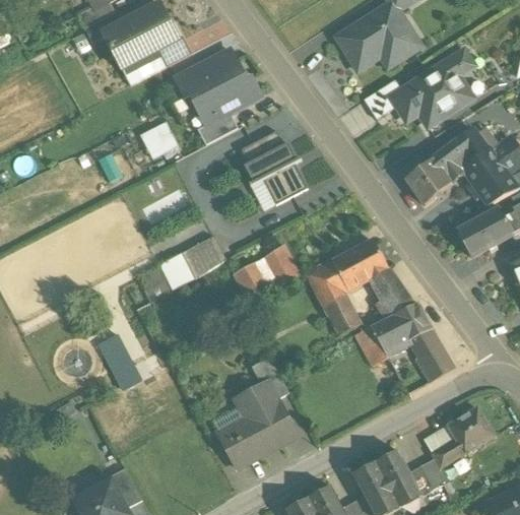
[(90,0),(95,9),(110,1),(112,0),(90,0)]
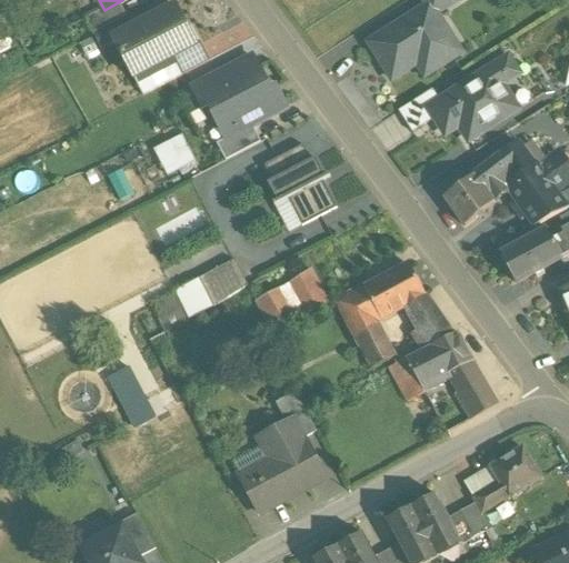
[(420,0),(425,7),(427,6),(432,16),(458,0),(420,0)]
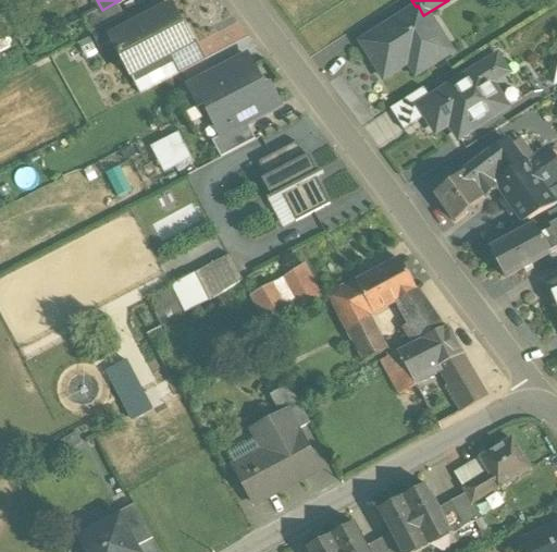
[(100,46),(114,38),(120,50),(119,51),(134,81),(172,60),(180,74),(202,62),(172,4),(132,26),(118,1),(102,10),(86,19),(100,46)]
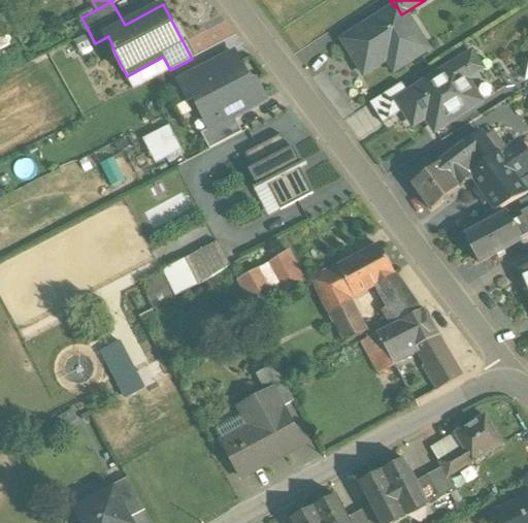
[(394,6),(342,39),(363,72),(393,54),(401,65),(421,53),(414,40),(417,39),(418,32),(415,26),(407,24),(402,17),(401,14),(396,5),(394,6)]
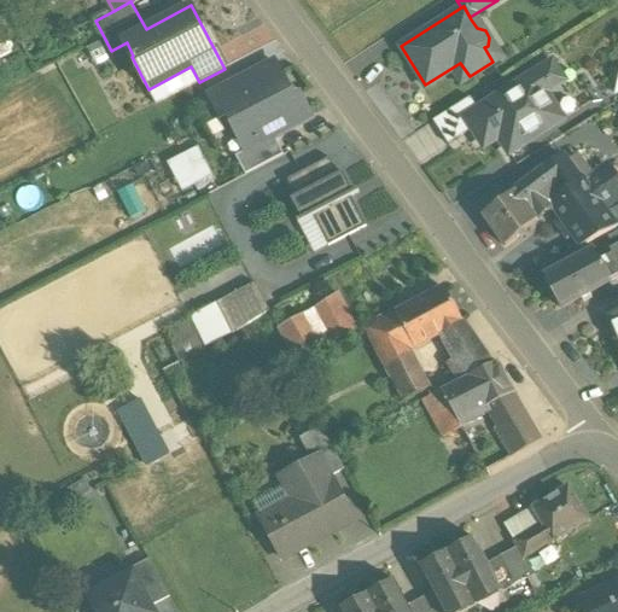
[(274,59),(205,94),(238,159),(277,140),(313,122),(298,95),(293,98),(274,59)]
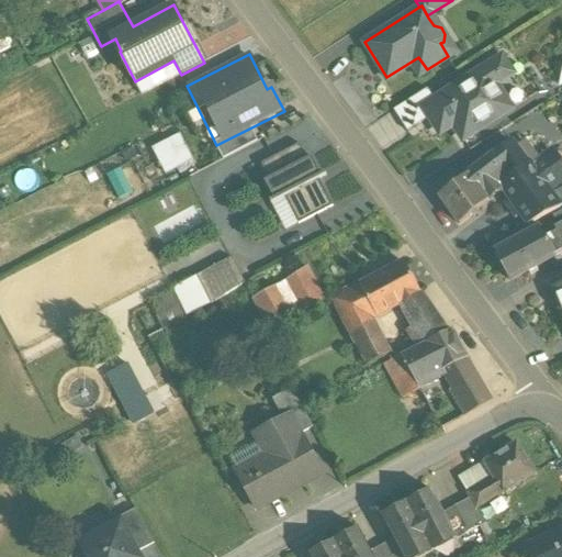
[(435,99),(424,106),(430,117),(435,123),(448,114),(463,138),(512,108),(485,67),(435,99)]
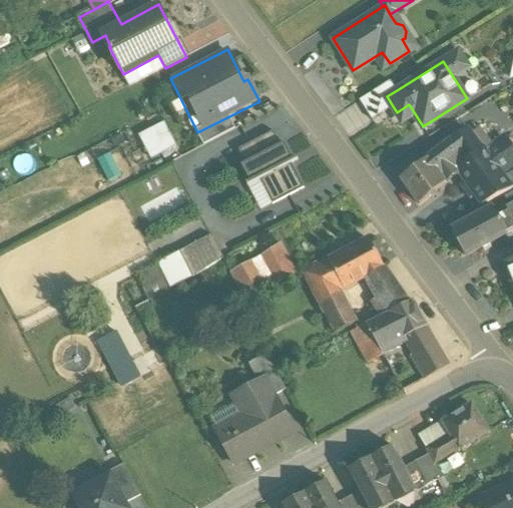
[(391,80),(360,99),(373,119),(393,106),(387,96),(397,90),(391,80)]
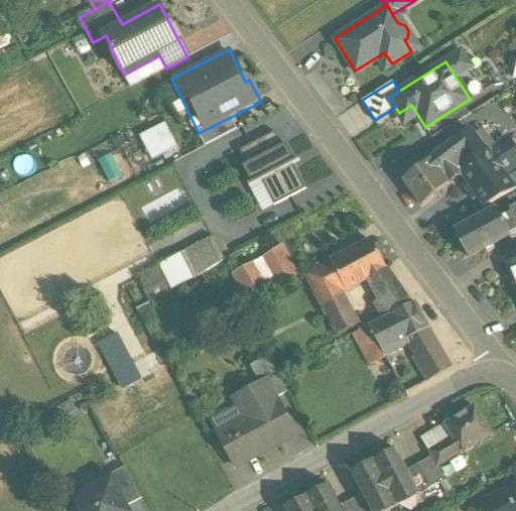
[(231,117),(199,133),(206,145),(237,129),(231,117)]
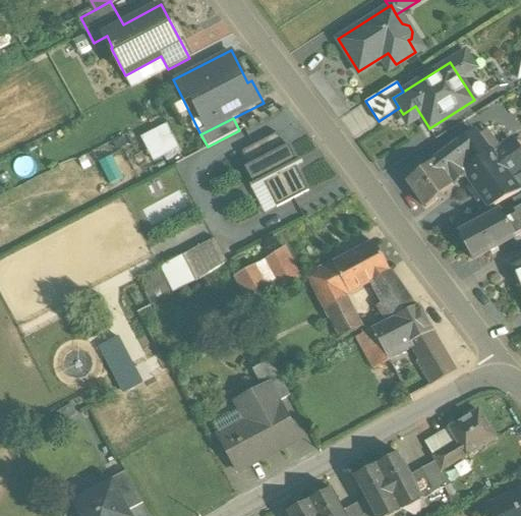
[(168,128),(142,140),(155,165),(180,153),(168,128)]
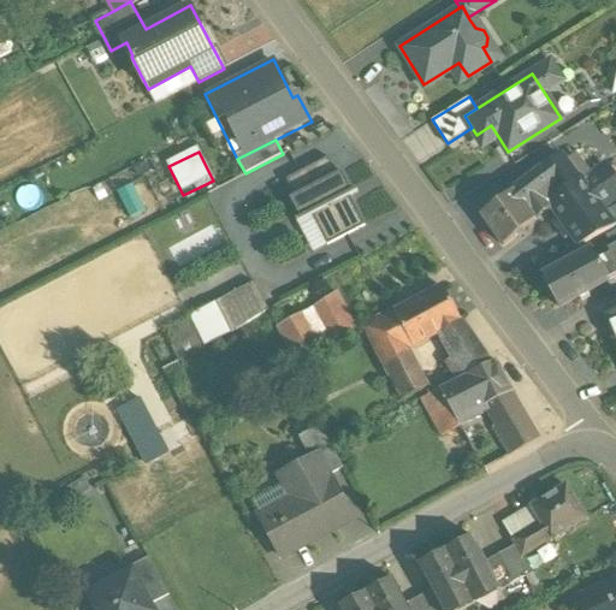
[(561,154),(540,170),(481,213),(503,241),(551,205),(582,182),(561,154)]
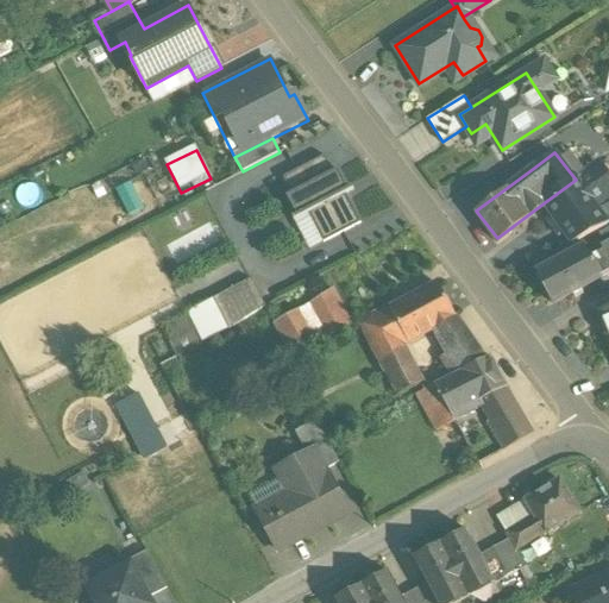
[(325,154),(283,176),(292,193),(334,171),(325,154)]
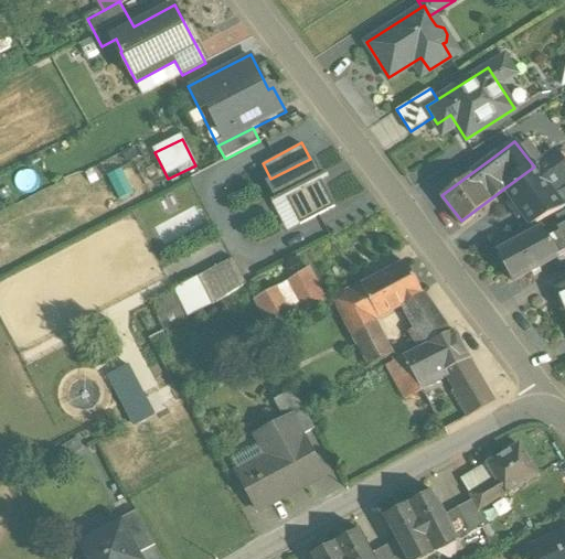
[(534,167),(505,187),(532,224),(562,202),(551,187),(564,176),(564,162),(555,150),(534,167)]
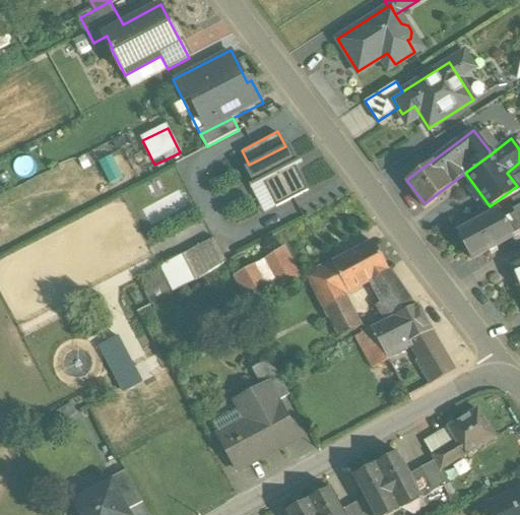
[(249,165),(245,167),(254,183),(250,185),(251,188),(264,181),(296,165),(302,161),(301,158),(298,161),(288,144),(285,146),(249,165)]
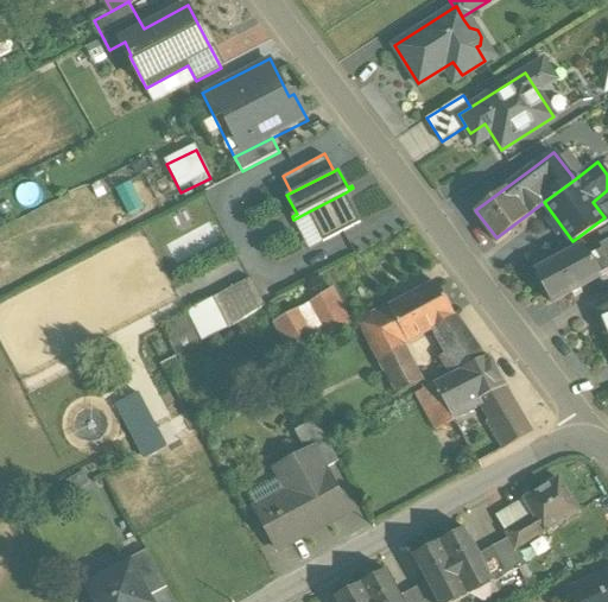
[(346,192),(309,211),(323,241),(361,221),(346,192)]
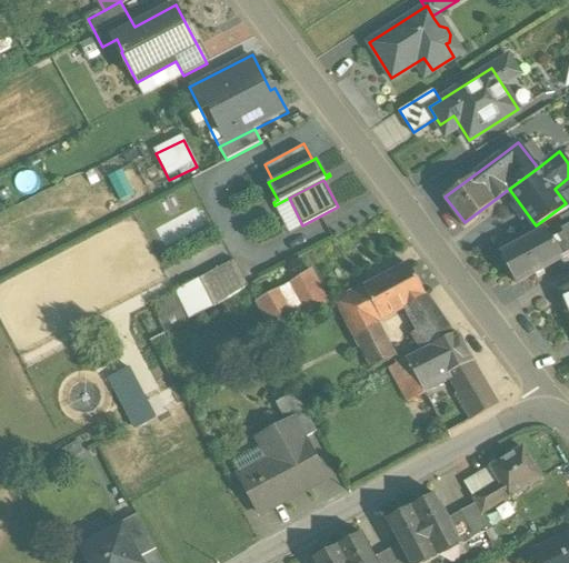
[(547,224),(501,249),(519,279),(568,251),(568,238),(563,229),(552,235),(547,224)]
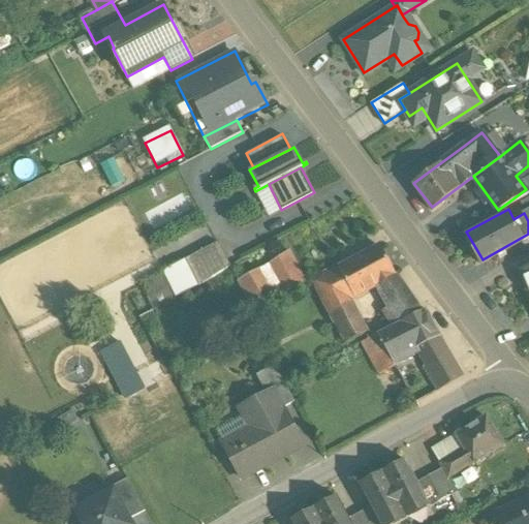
[(218,241),(186,258),(198,282),(230,265),(218,241)]
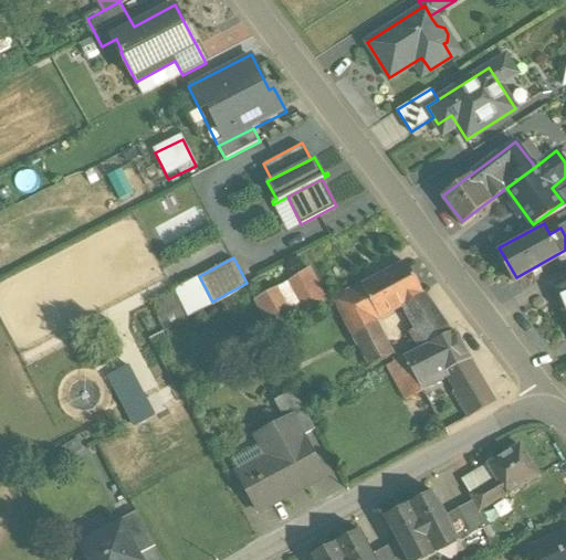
[(406,259),(363,281),(375,314),(405,297),(416,317),(416,313),(432,302),(422,288),(406,259)]
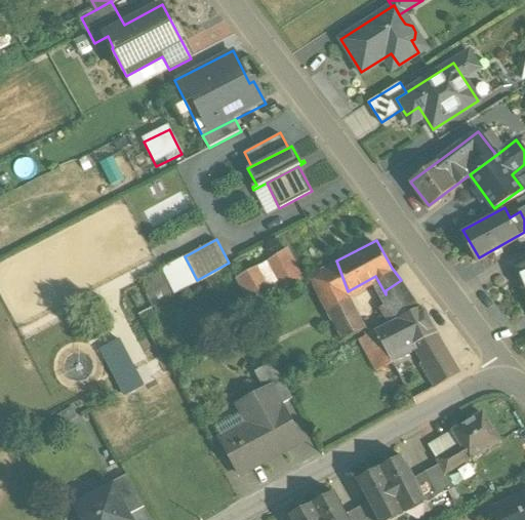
[(287,247),(238,275),(253,303),(303,275),(287,247)]
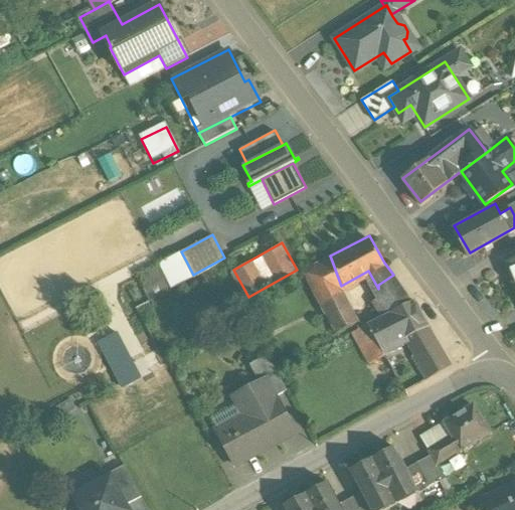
[(330,256),(305,271),(336,330),(357,320),(341,286),(330,256)]
